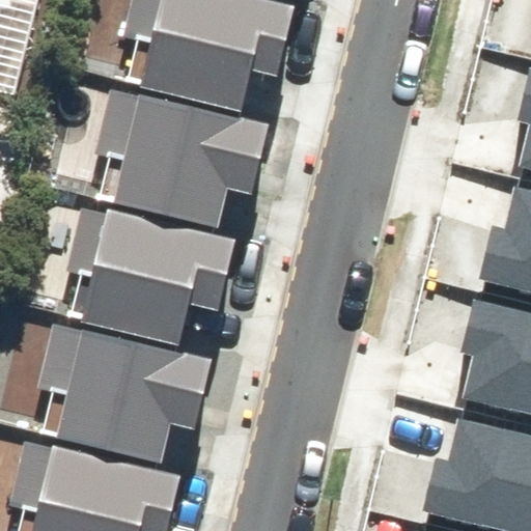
[(140,86),(245,110),(253,72),(278,78),(296,7),(267,0),(129,0),(120,36),(150,44),(140,86)]
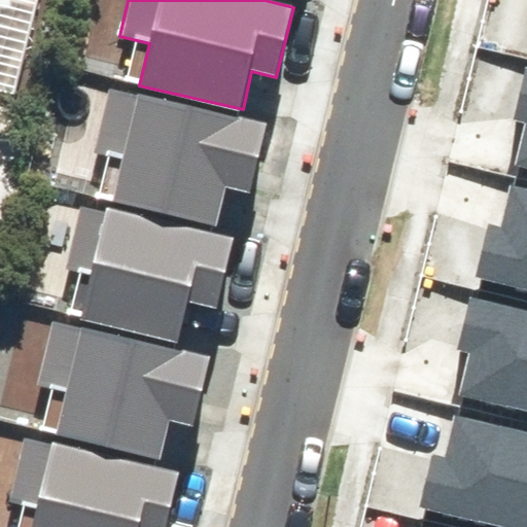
[(526,168),(526,60),(523,59),(510,117),(526,121),(516,166),(526,168)]
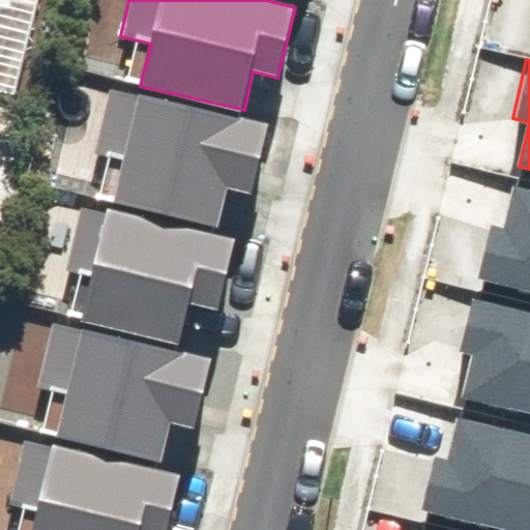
[(114,202),(218,227),(227,188),(252,194),(269,123),(139,92),(139,95),(110,89),(94,153),(124,160),(114,202)]
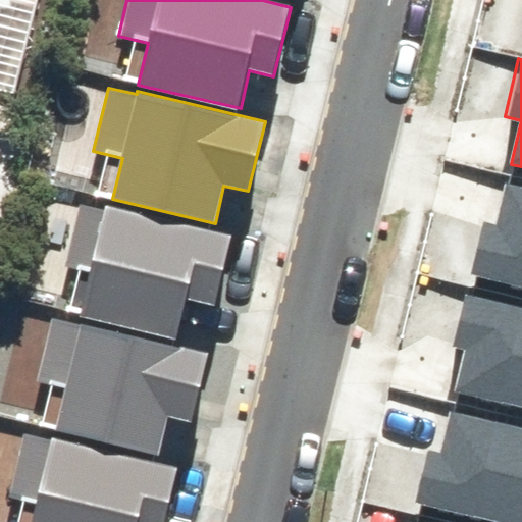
[(467,278),(521,291),(521,184),(508,181),(498,224),(481,220),(467,278)]
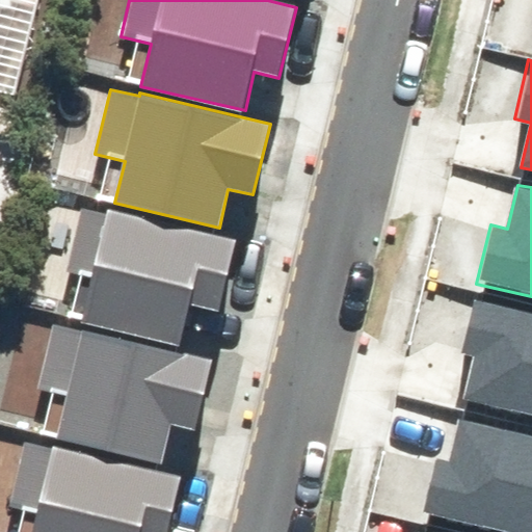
[(84,323),(179,346),(189,304),(220,312),(237,240),(107,209),(106,214),(82,209),(68,271),(95,277),(84,323)]
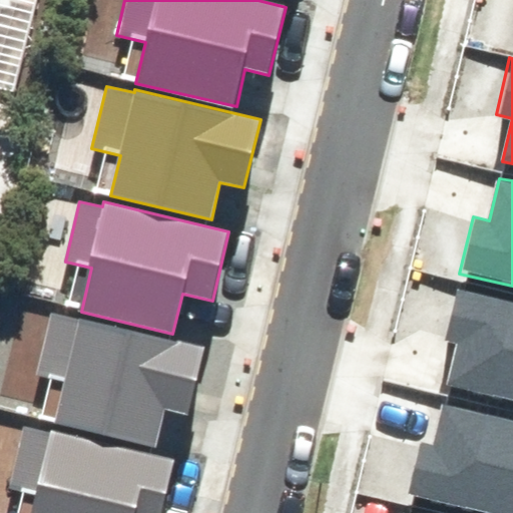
[(512,402),(512,297),(457,284),(444,341),(460,345),(450,388),(512,402)]
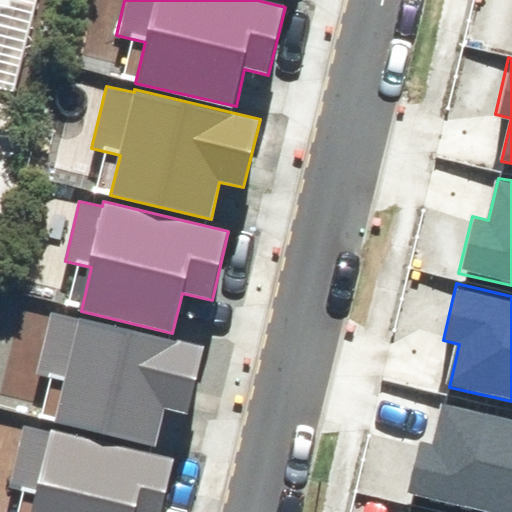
[(55,422),(156,446),(165,407),(188,412),(204,347),(80,317),(79,319),(51,312),(37,373),(65,380),(55,422)]
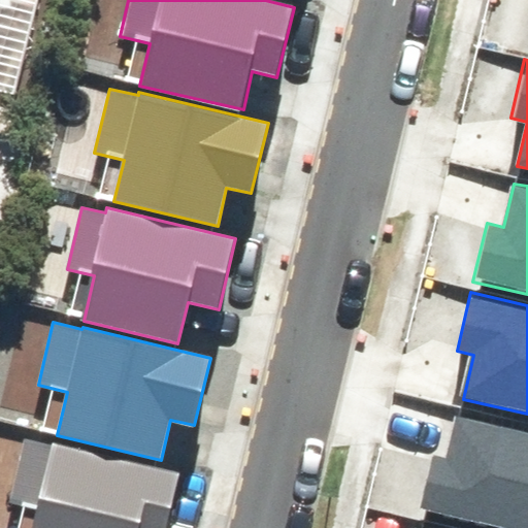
[(419,515),(474,527),(527,527),(527,432),(460,416),(450,460),(432,456),(419,515)]
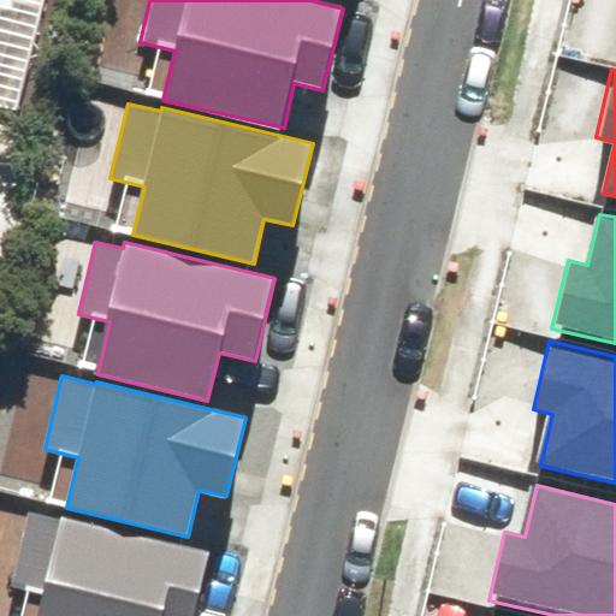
[(37,615),(194,615),(211,550),(61,515),(60,520),(28,511),(10,585),(43,593),(37,615)]
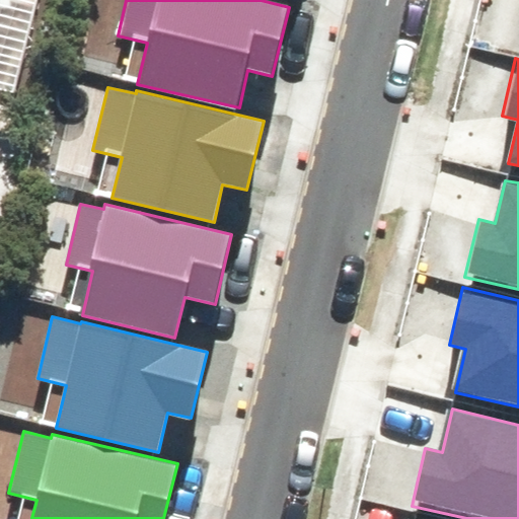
[(445,518),(404,510),(402,518),(445,518)]
